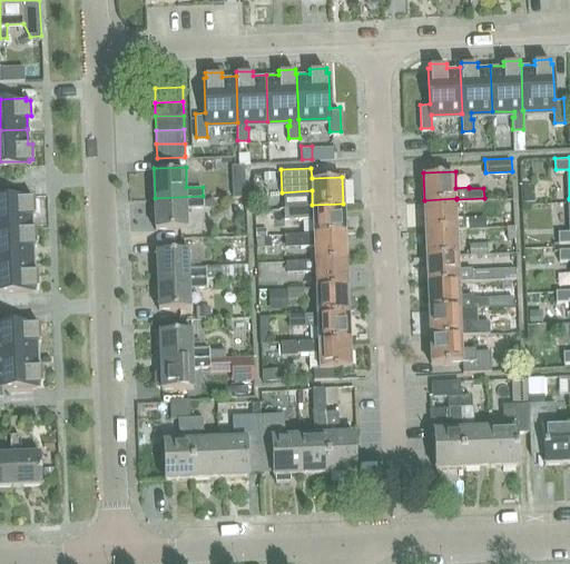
[(0,227),(31,226),(31,213),(36,213),(35,196),(30,196),(30,194),(0,195),(0,227)]
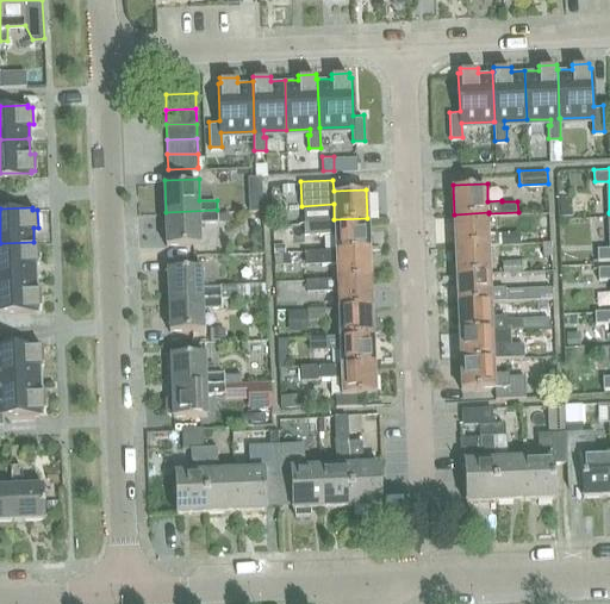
[(217,210),(166,212),(167,243),(201,241),(200,220),(217,219),(217,210)]
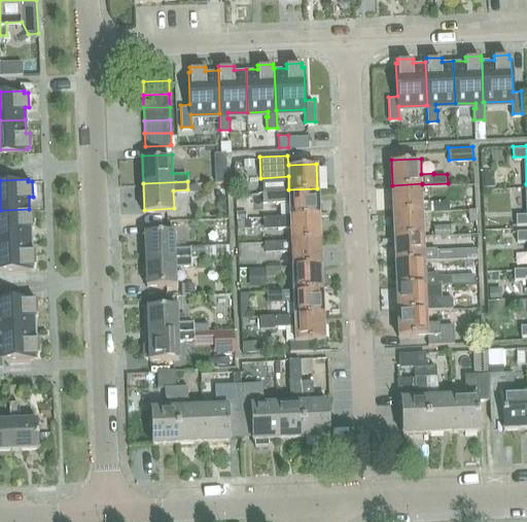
[(422,208),(430,208),(430,199),(422,199),(422,184),(422,183),(392,185),(393,210),(422,208)]
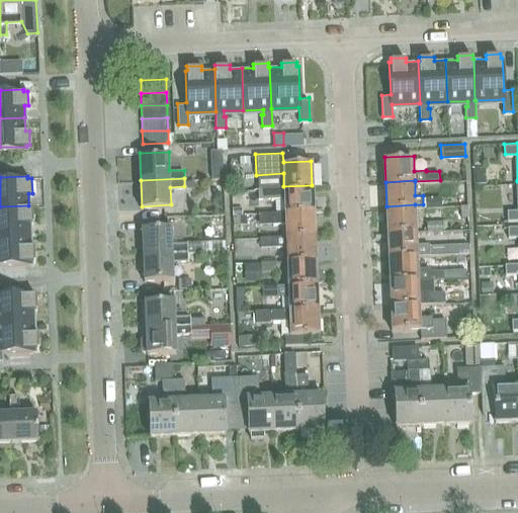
[(517,180),(517,181),(517,187),(517,207),(507,208),(507,219),(517,218),(517,180)]
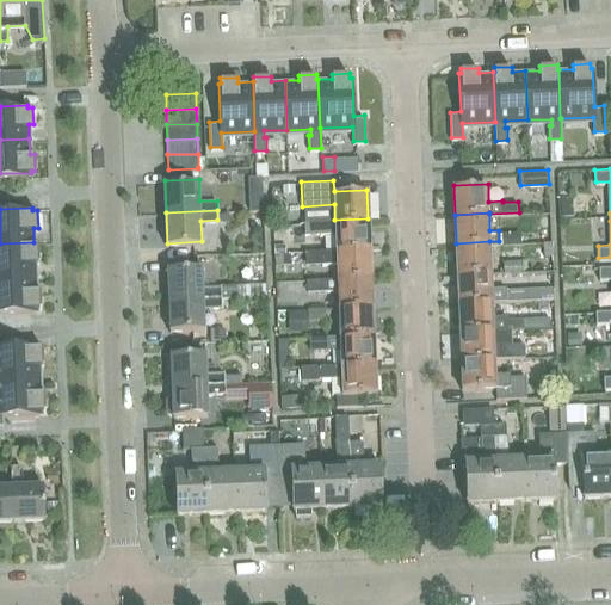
[(334,220),(322,220),(322,233),(335,233),(337,248),(369,247),(368,218),(334,220)]
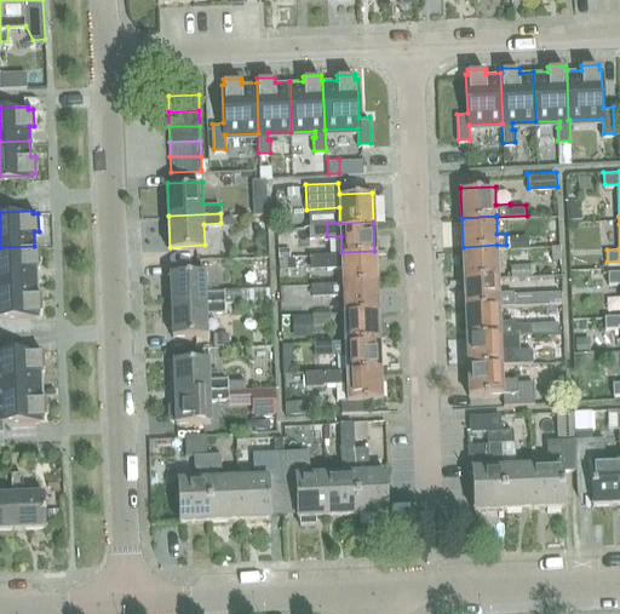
[(309,223),(309,236),(327,236),(327,223),(309,223)]
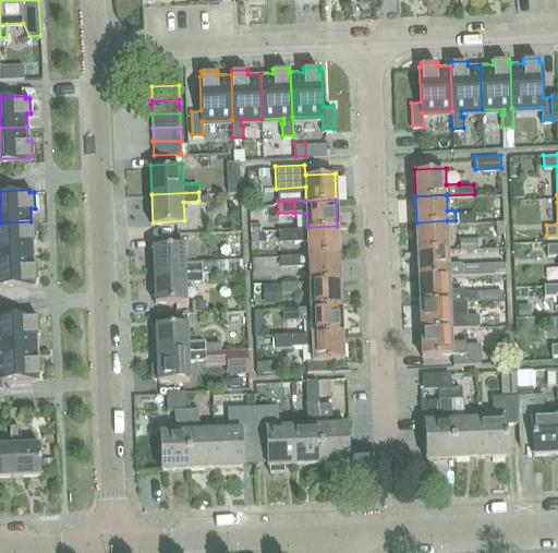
[(475,209),(459,211),(459,221),(475,220),(475,209)]
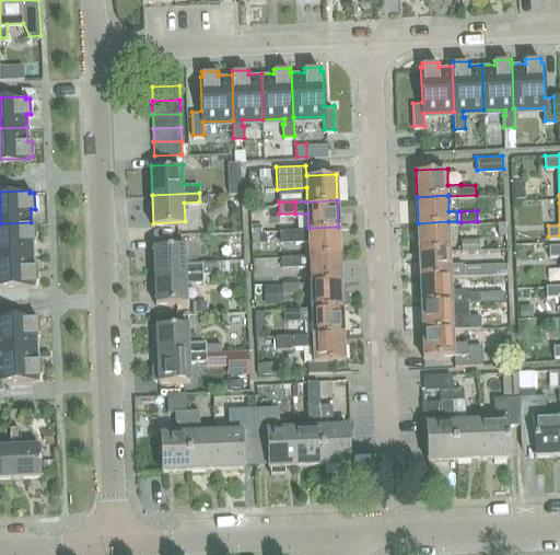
[(418,223),(419,250),(450,249),(448,221),(418,223)]
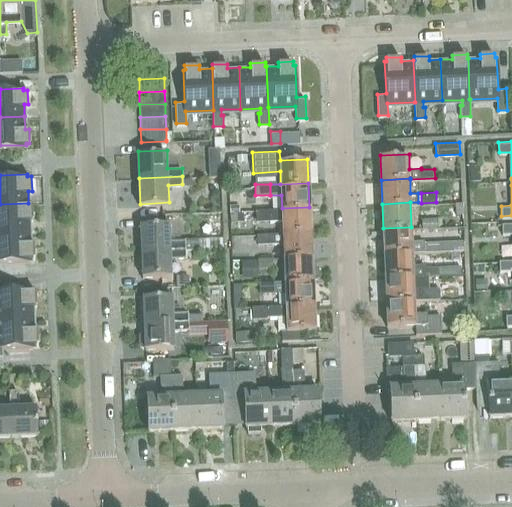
[(28,204),(28,203),(0,204),(0,231),(29,230),(29,219),(33,218),(32,204),(28,204)]
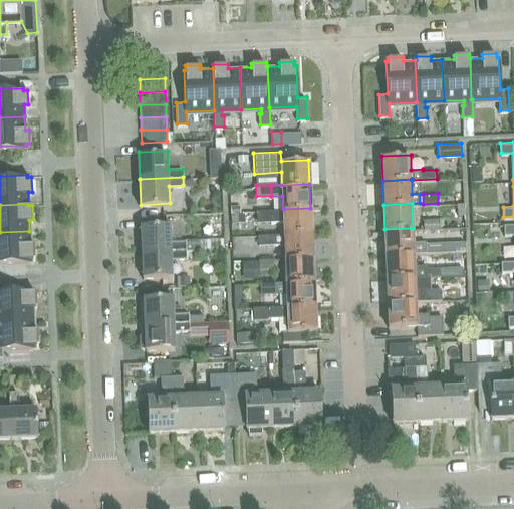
[(312,232),(310,208),(283,209),(256,210),(257,221),(283,220),(284,233),(312,232)]
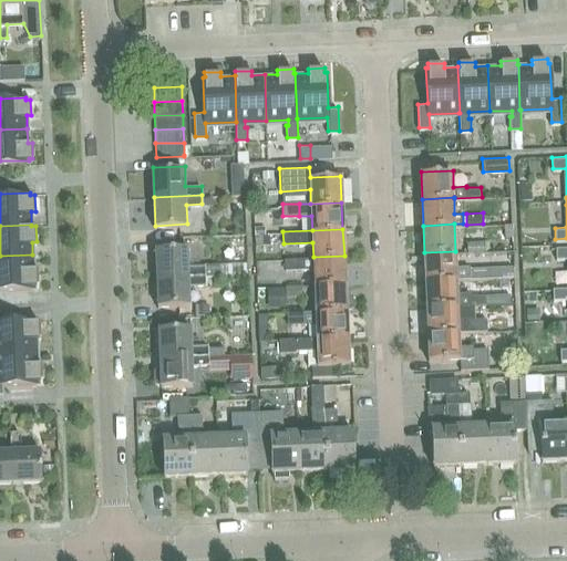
[(467,239),(467,252),(483,251),(483,239),(467,239)]
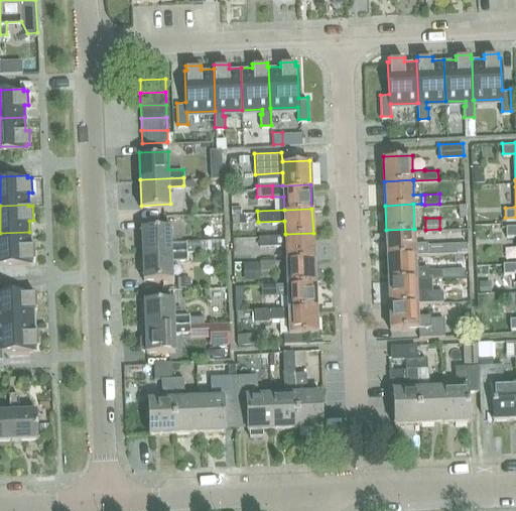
[(169,224),(141,225),(142,251),(186,250),(201,250),(200,239),(185,239),(186,241),(170,242),(169,224)]
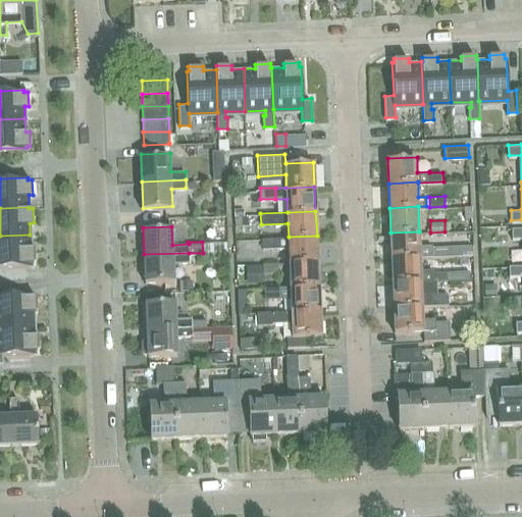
[(521,226),(512,227),(512,238),(521,237),(521,226)]
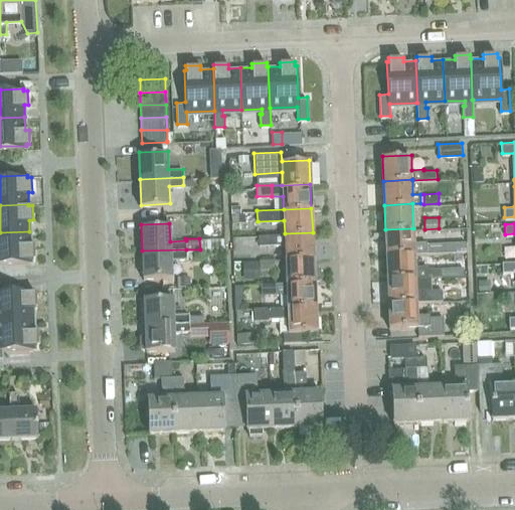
[(386,253),(415,252),(425,251),(425,253),(467,251),(466,240),(426,241),(426,240),(414,240),(413,228),(385,229),(386,253)]
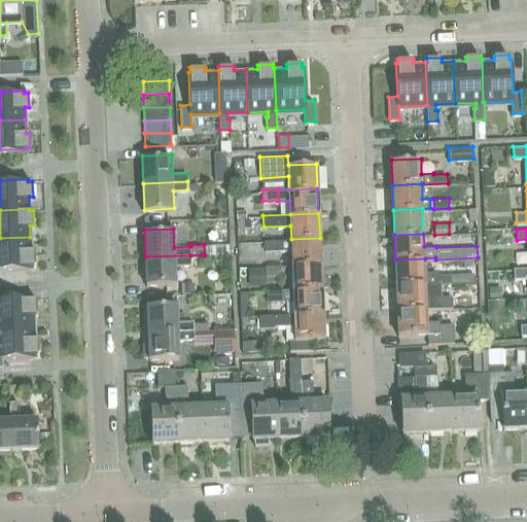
[(31,249),(30,237),(0,238),(0,267),(31,266),(31,265),(35,264),(35,249),(31,249)]
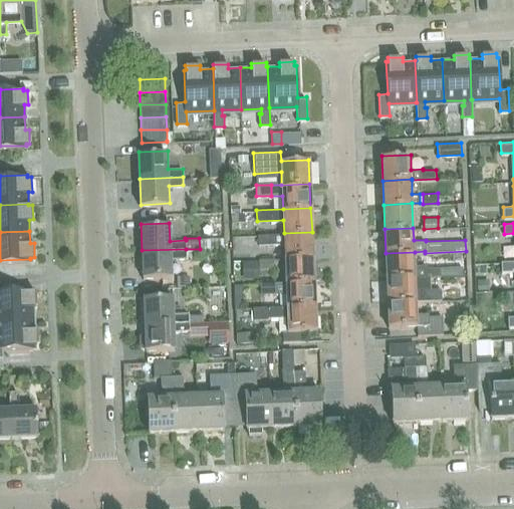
[(313,256),(312,232),(284,233),(258,234),(258,244),(284,243),(285,257),(313,256)]
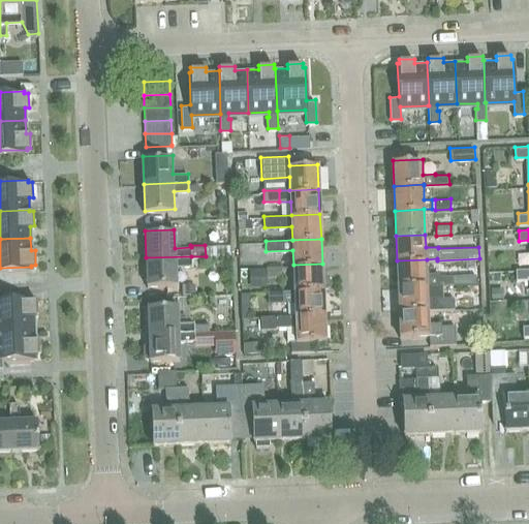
[(191,256),(146,257),(147,285),(176,283),(176,266),(191,265),(191,256)]
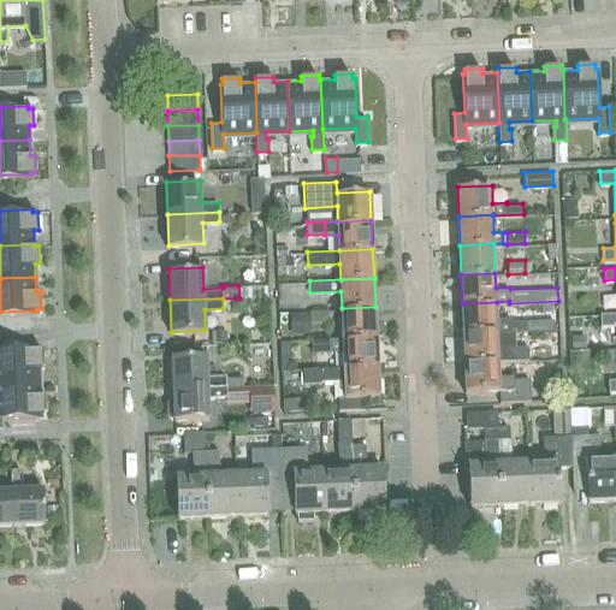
[(462,303),(463,332),(498,331),(534,330),(534,319),(511,319),(511,317),(497,317),(497,302),(462,303)]
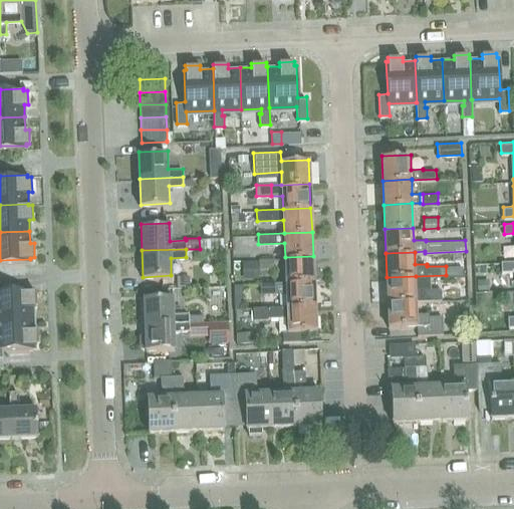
[(313,267),(313,256),(285,257),(286,281),(314,280),(314,279),(317,279),(319,276),(319,269),(316,267),(313,267)]
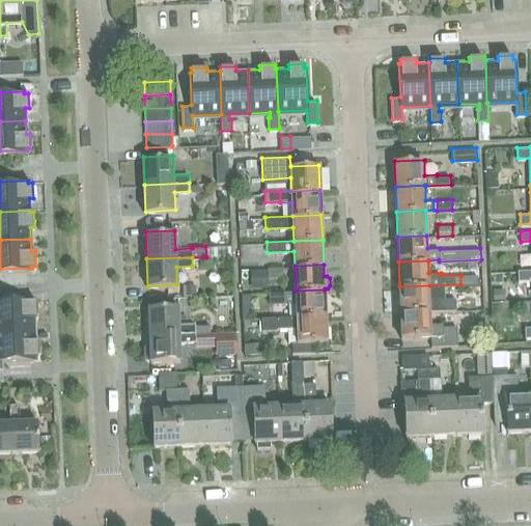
[(530,268),(518,270),(518,279),(530,278),(530,268)]
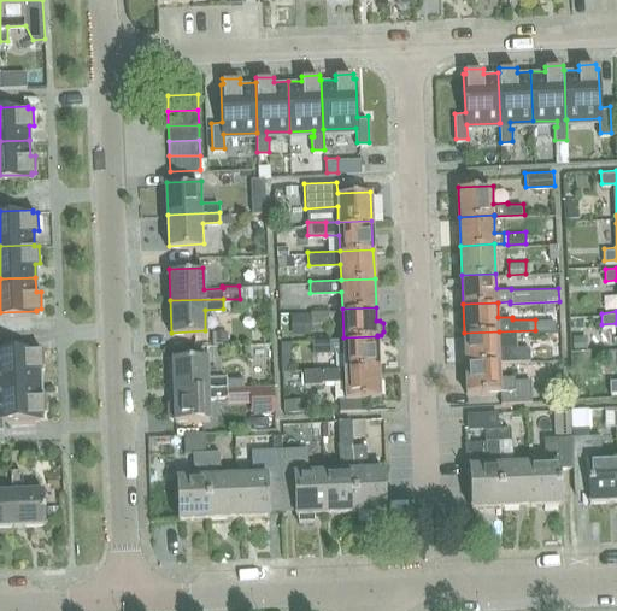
[(464,333),(465,363),(500,360),(500,362),(530,360),(529,348),(500,350),(499,332),(464,333)]
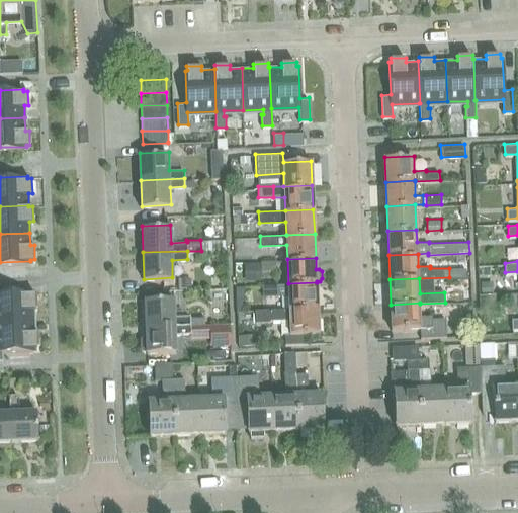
[(288,293),(289,308),(318,307),(317,282),(288,283),(262,284),(262,293),(276,292),(276,294),(288,293)]
